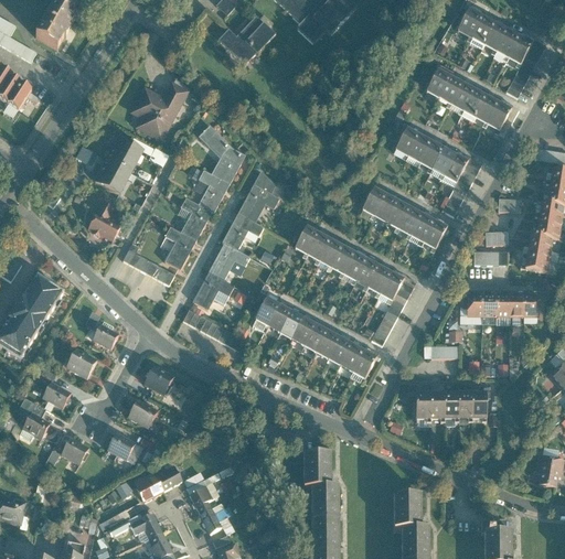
[(53,0),(52,1),(75,15),(84,0),(53,0)]
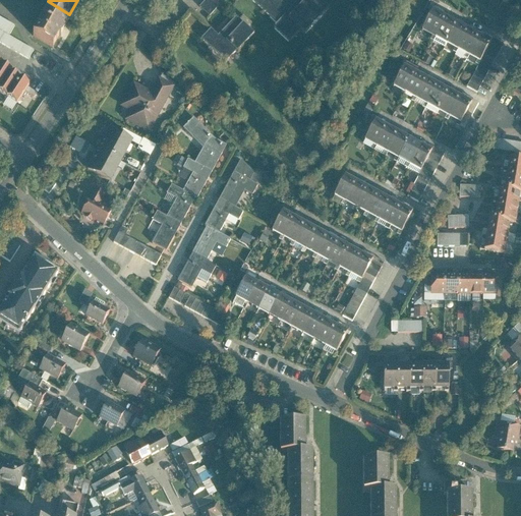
[(217,2),(214,0),(201,0),(198,4),(209,12),(217,2)]
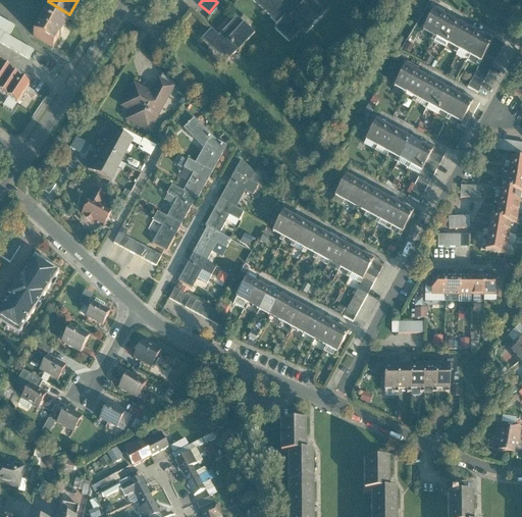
[(256,0),(277,19),(274,23),(291,39),(301,28),(305,31),(329,5),(323,0),(280,0),(256,0)]
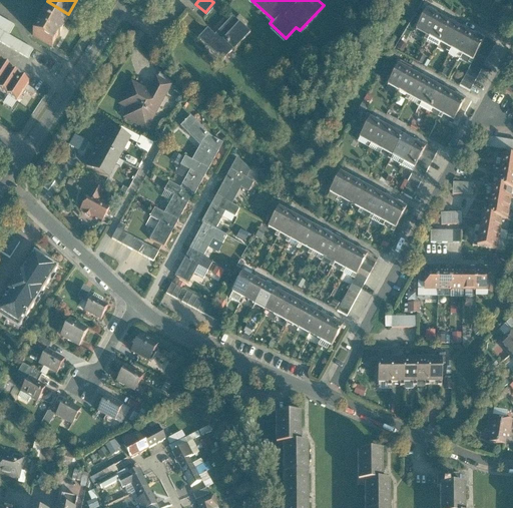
[(29,30),(50,43),(68,14),(47,1),(29,30)]
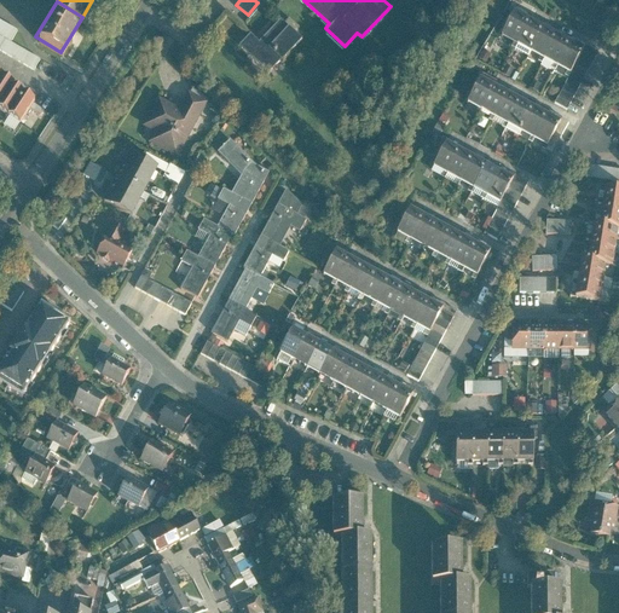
[(501,32),(518,41),(531,17),(515,7),(501,32)]
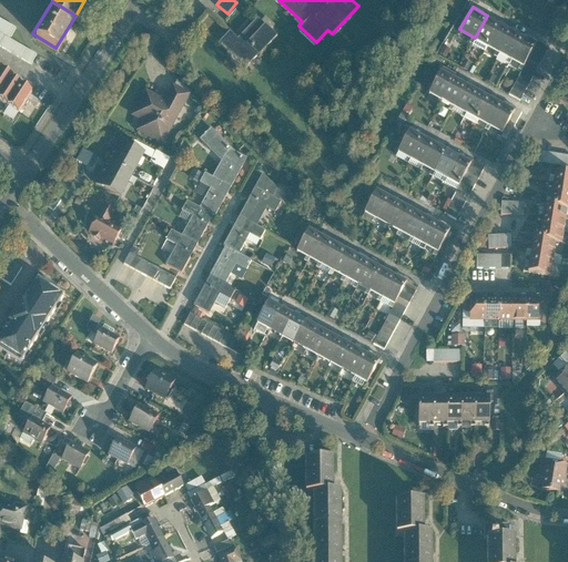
[(10,34),(17,21),(0,12),(0,40),(32,58),(38,49),(10,34)]
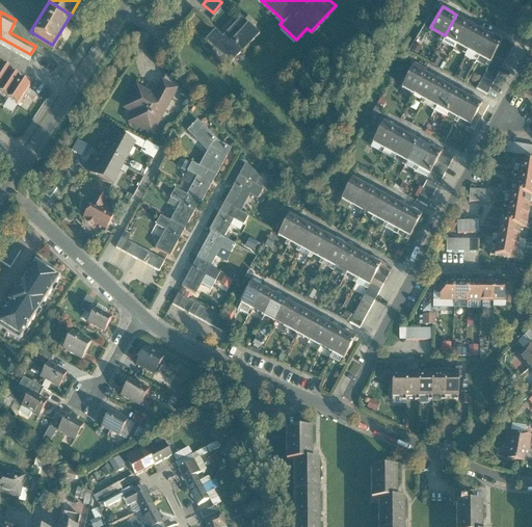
[(206,36),(230,60),(259,30),(240,15),(221,33),(215,27),(206,36)]
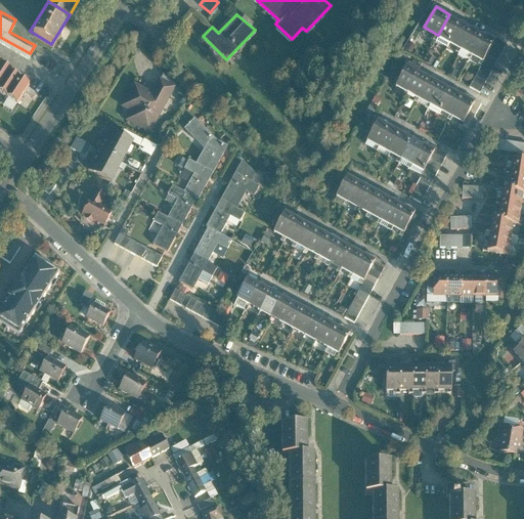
[(461,20),(449,14),(438,35),(449,41),(461,20)]
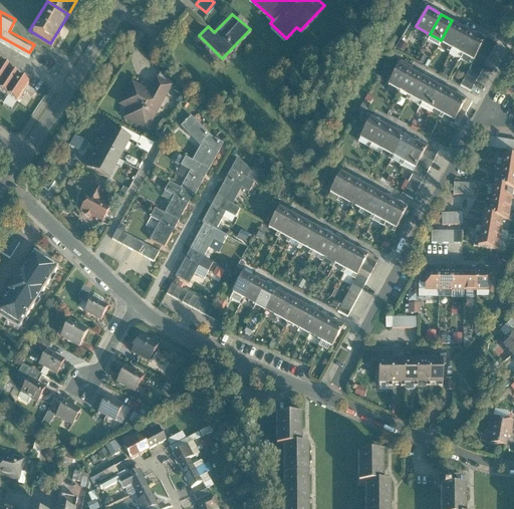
[(464,27),(452,20),(441,40),(452,47),(464,27)]
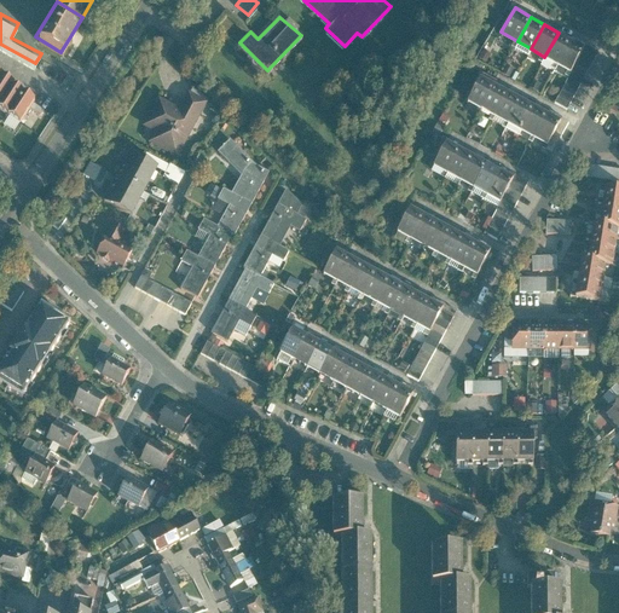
[(572,40),(559,33),(544,57),(559,64),(572,40)]
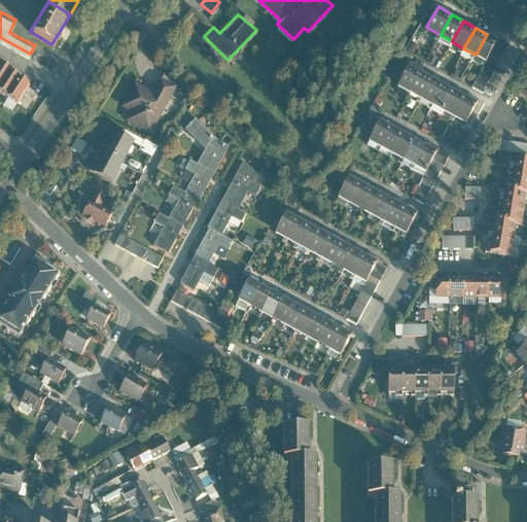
[(497,40),(487,34),(476,55),(486,61),(497,40)]
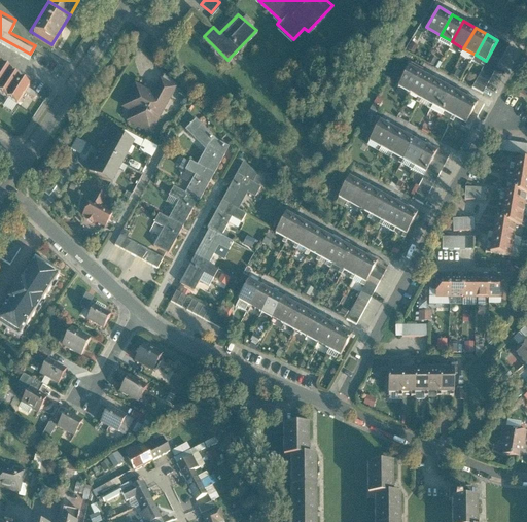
[(499,36),(497,40),(486,61),(472,84),(483,90),(510,41),(499,36)]
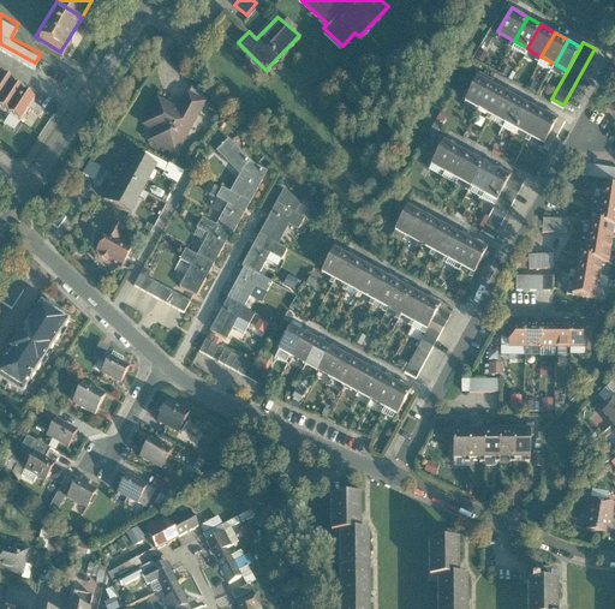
[(0,99),(12,82),(13,79),(0,70),(0,99)]
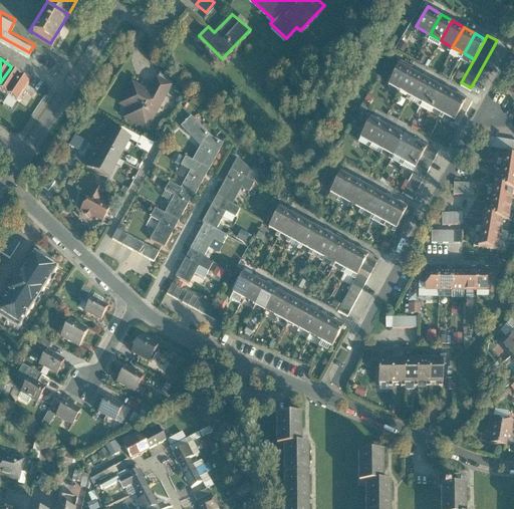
[(388,82),(399,88),(411,69),(399,62),(388,82)]
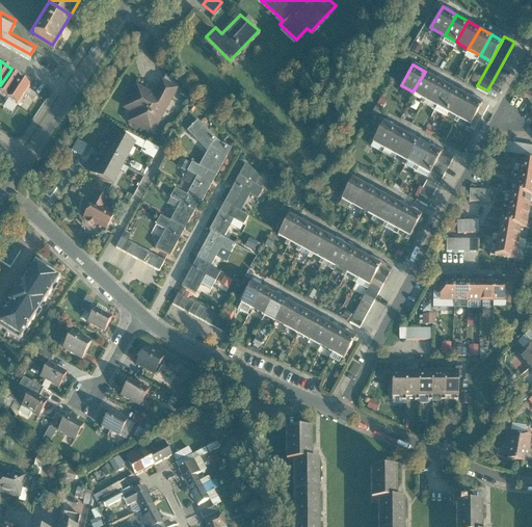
[(0,85),(0,90),(6,95),(19,76),(10,71),(0,85)]
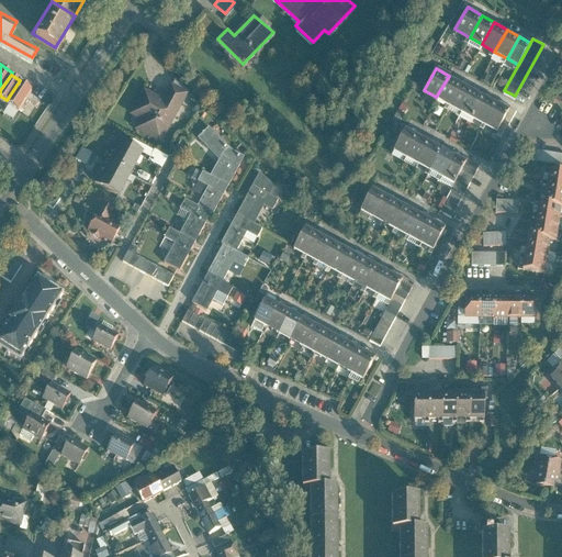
[(461,82),(449,76),(436,97),(448,104),(461,82)]
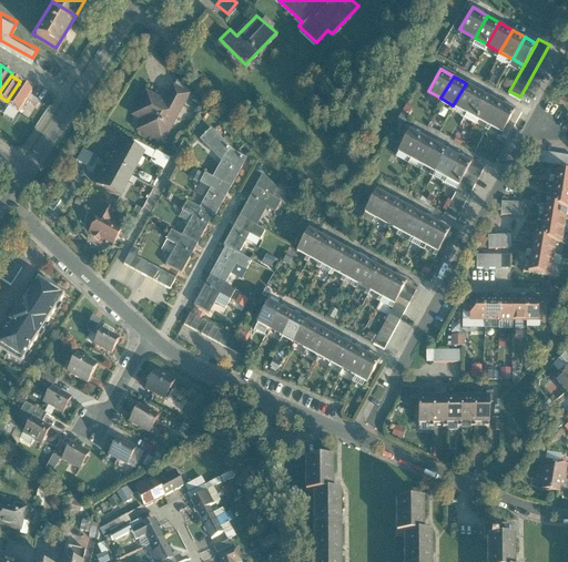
[(20,81),(7,101),(18,109),(31,89),(20,81)]
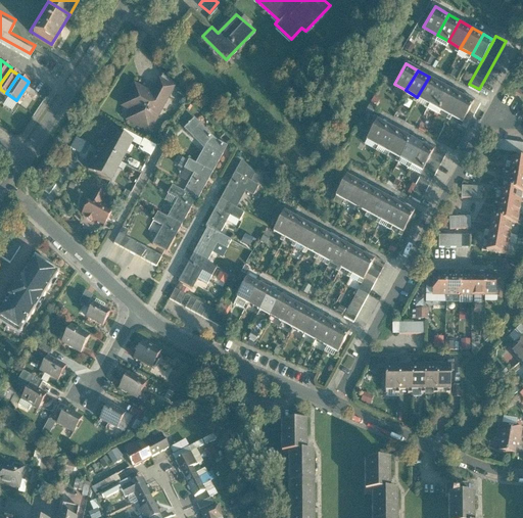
[(132,79),(119,103),(129,109),(125,118),(149,131),(175,83),(158,75),(150,89),(132,79)]
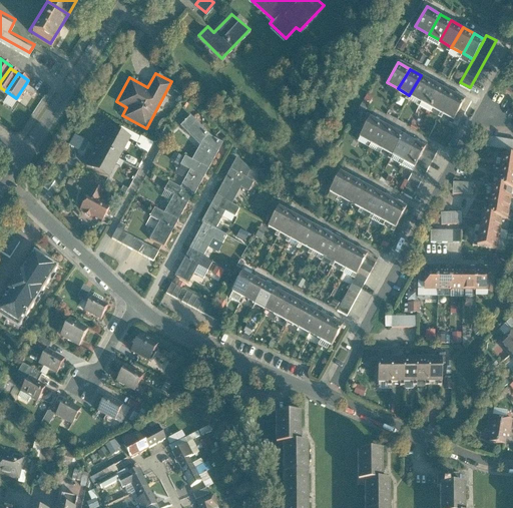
[(432,81),(421,75),(409,95),(421,100),(432,81)]
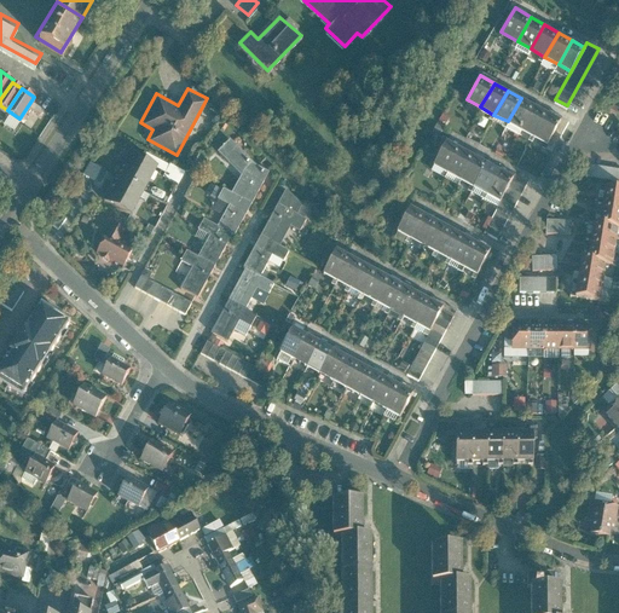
[(536,105),(521,98),(508,121),(522,128),(536,105)]
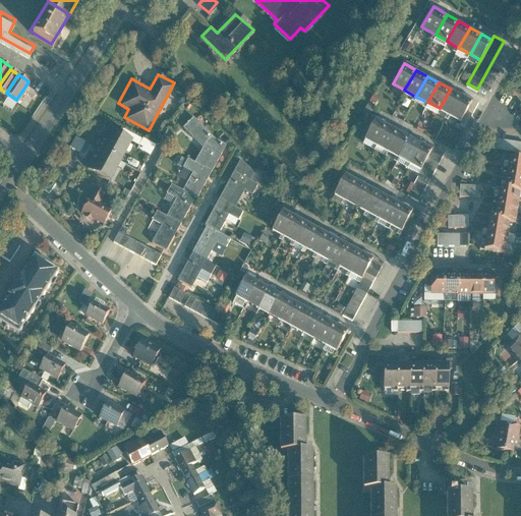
[(461,95),(451,89),(440,108),(450,115),(461,95)]
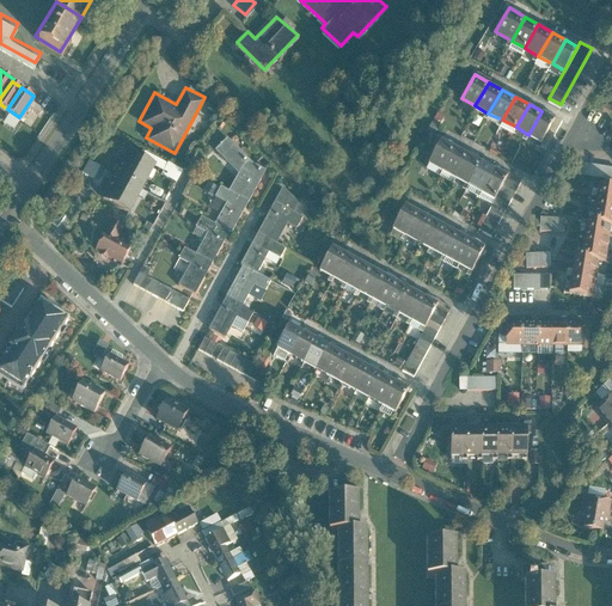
[(555,118),(542,111),(528,135),(542,142),(555,118)]
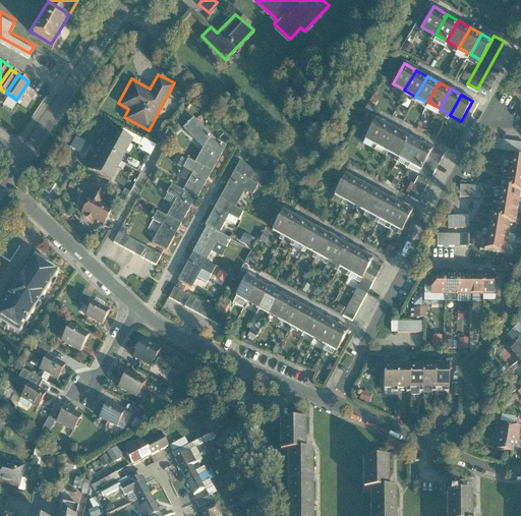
[(211,169),(226,142),(214,136),(192,115),(182,125),(203,146),(194,160),(211,169)]
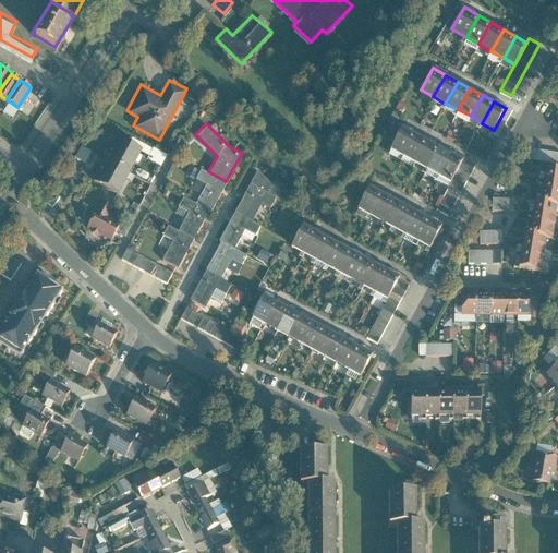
[(390,148),(402,155),(415,133),(402,127),(390,148)]
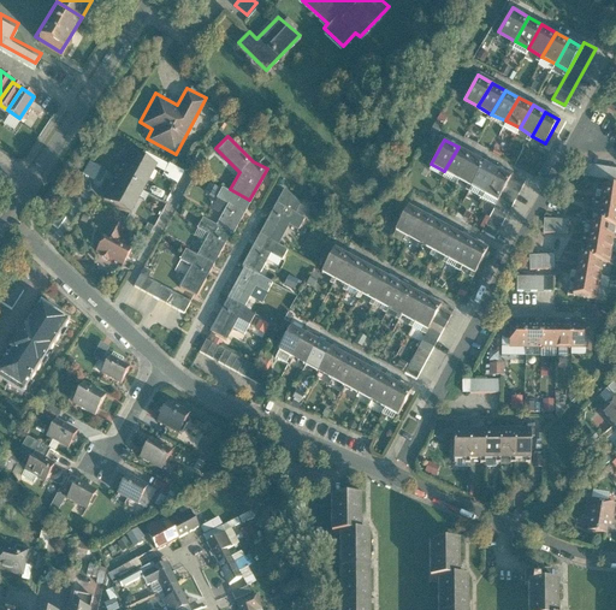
[(472,154),(458,147),(444,171),(457,178),(472,154)]
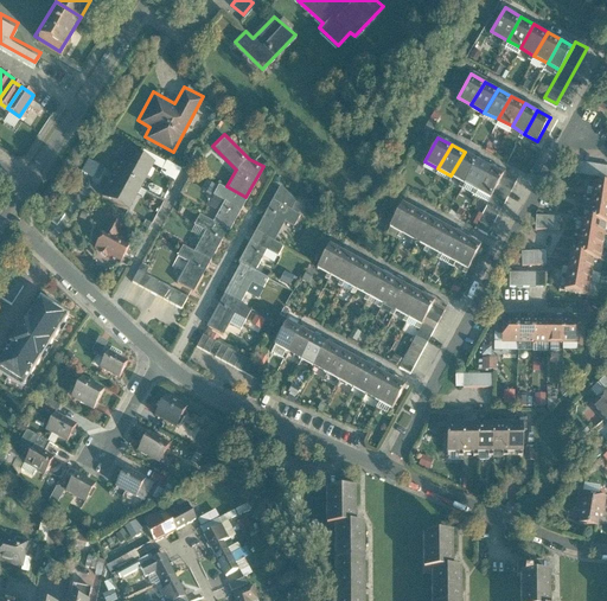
[(113,171),(140,185),(154,161),(125,146),(113,171)]
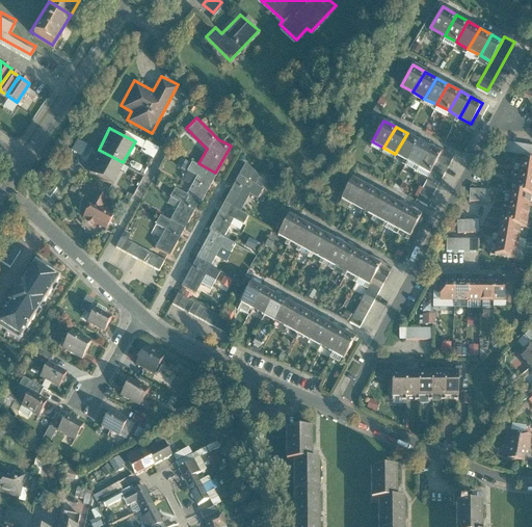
[(418,139),(407,133),(395,154),(407,160),(418,139)]
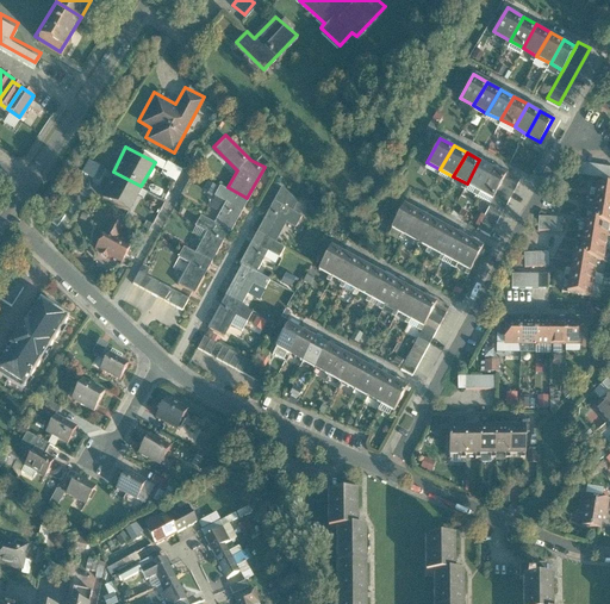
[(609,163),(572,157),(570,169),(609,176),(609,163)]
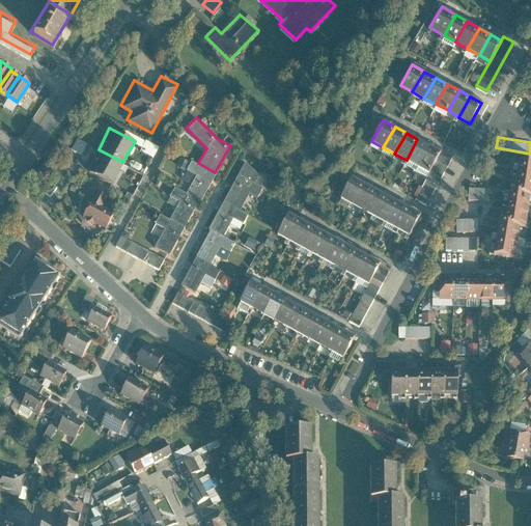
[(429,145),(417,139),(407,160),(417,166),(429,145)]
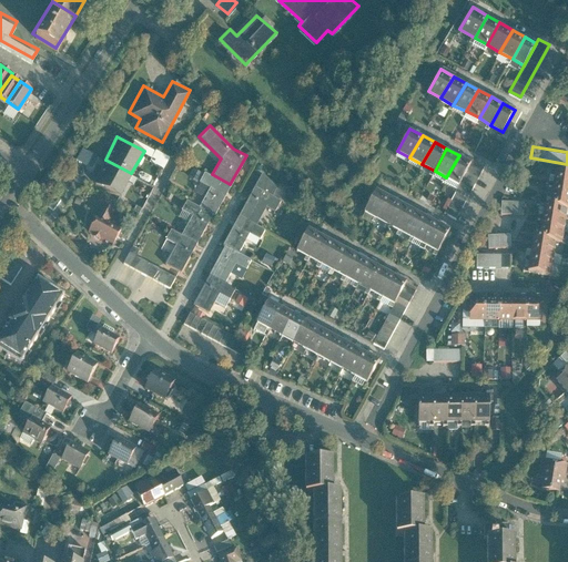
[(472,162),(459,155),(446,177),(459,184),(472,162)]
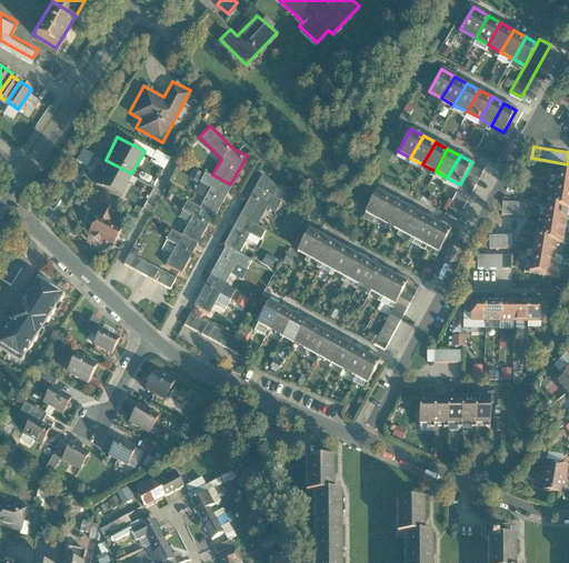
[(475,159),(472,162),(460,184),(445,211),(457,217),(485,164),(475,159)]
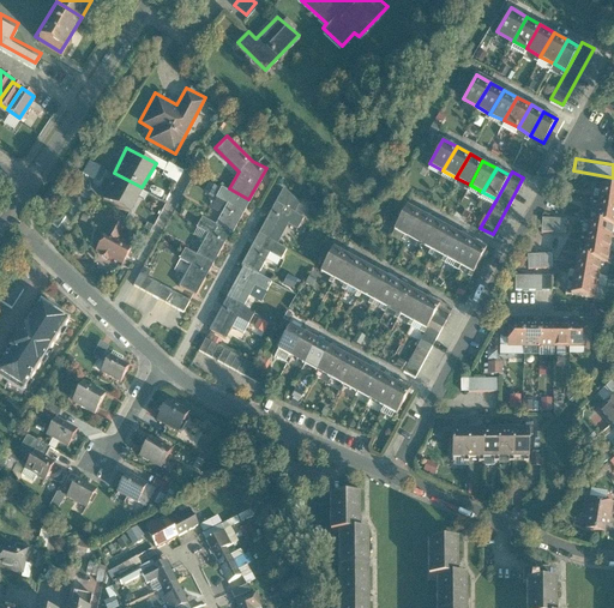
[(142,187),(114,173),(101,197),(130,211),(142,187)]
